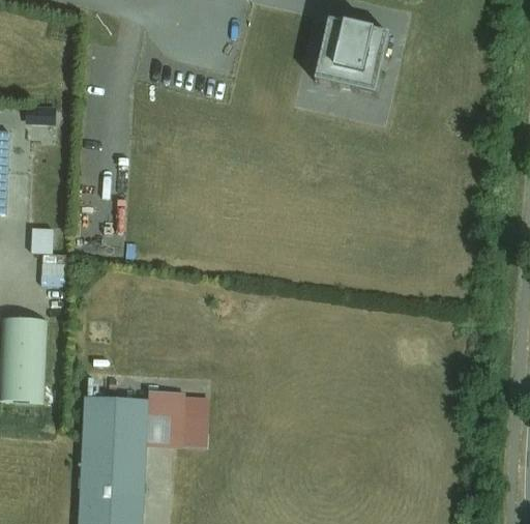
[(330,19),(317,79),(374,91),(388,31),(330,19)]
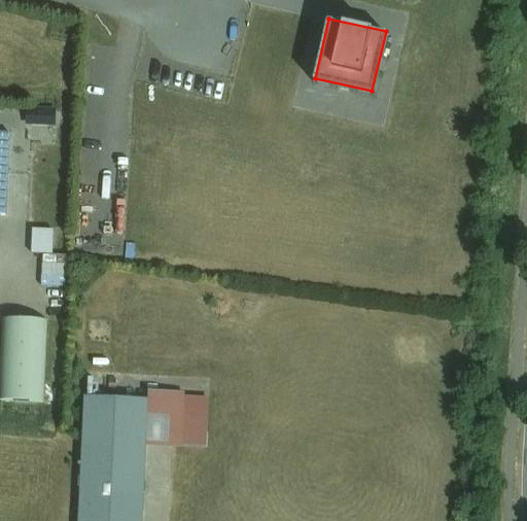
[(28,140),(56,140),(56,106),(28,105),(28,140)]
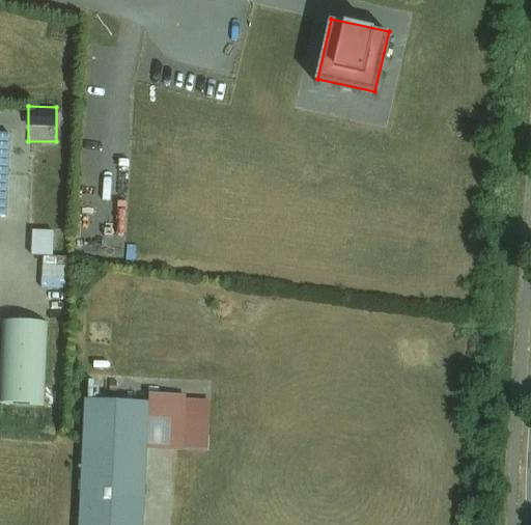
[(0,213),(6,213),(8,129),(0,128),(0,213)]
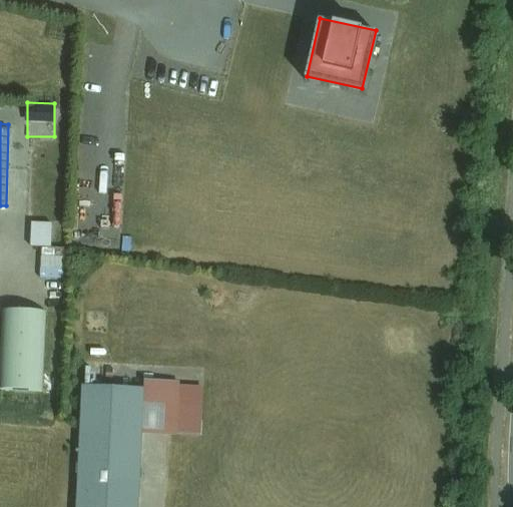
[(51,219),(30,219),(31,254),(45,252),(44,243),(51,243),(51,219)]
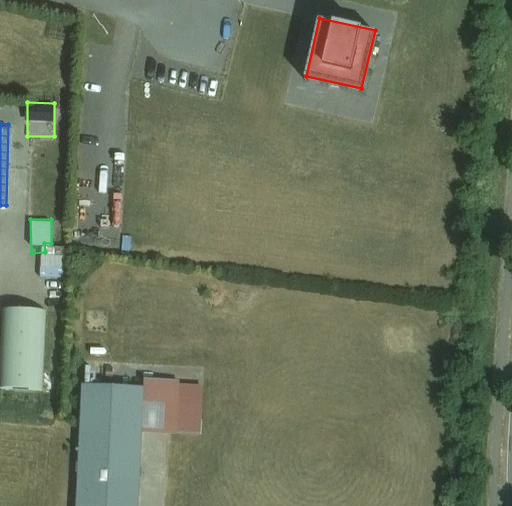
[(45,307),(2,306),(0,384),(0,386),(43,387),(45,307)]
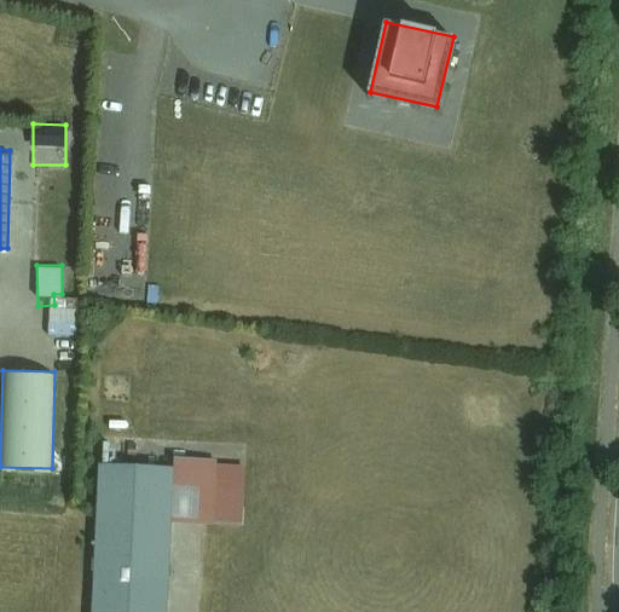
[(174,455),(174,465),(97,462),(91,611),(168,611),(172,520),(243,523),(246,462),(217,462),(217,456),(174,455)]
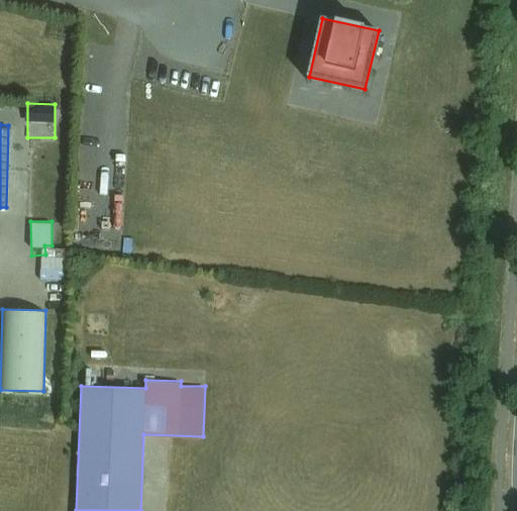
All buildings are outlined.
